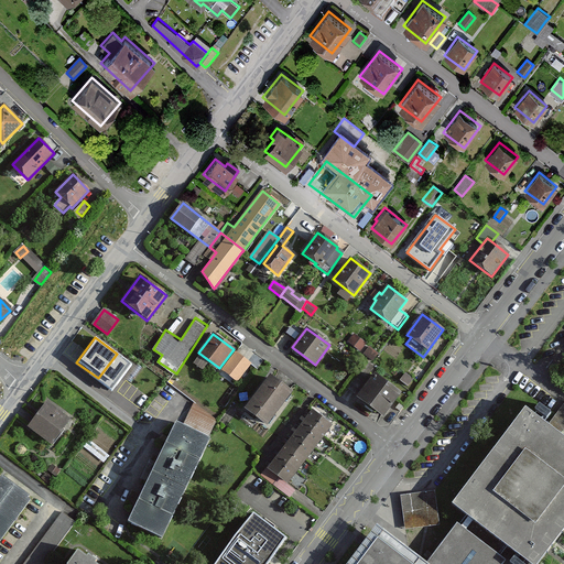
[(248,362),(237,355),(229,366),(240,373),(248,362)]
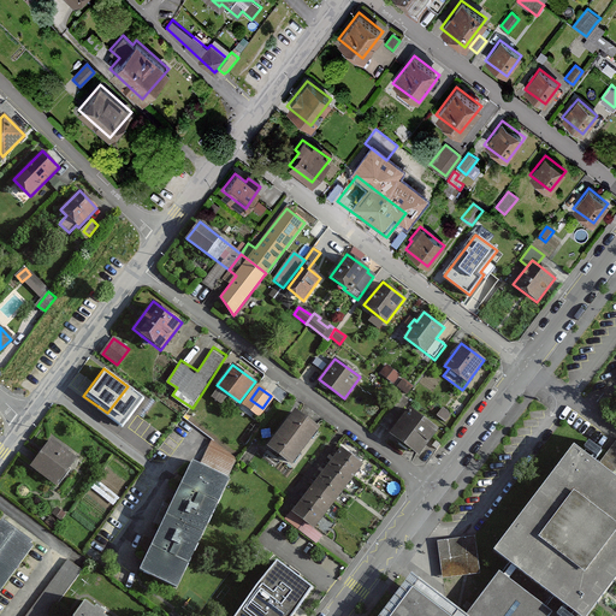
[(398,400),(380,425),(389,430),(406,406),(398,400)]
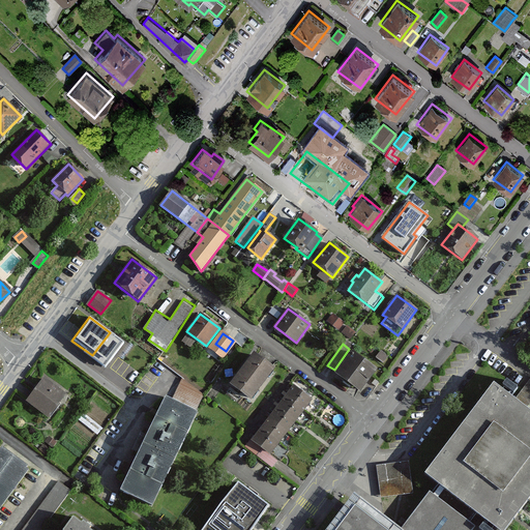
[(352,351),(335,373),(360,391),(372,376),(377,370),(352,351)]
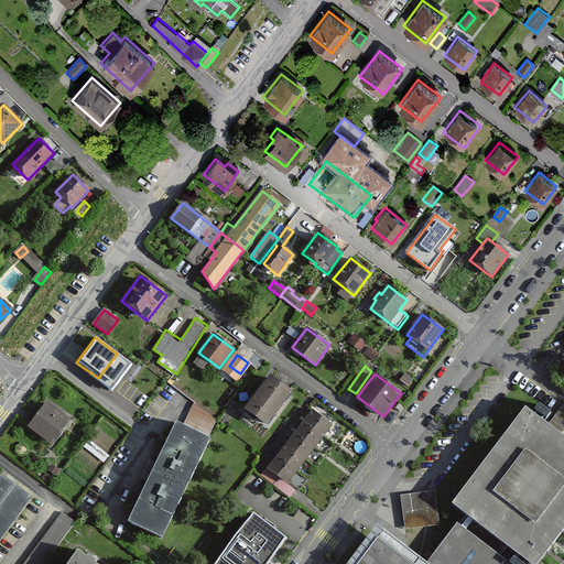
[(292,392),(270,376),(246,408),(268,425),(292,392)]
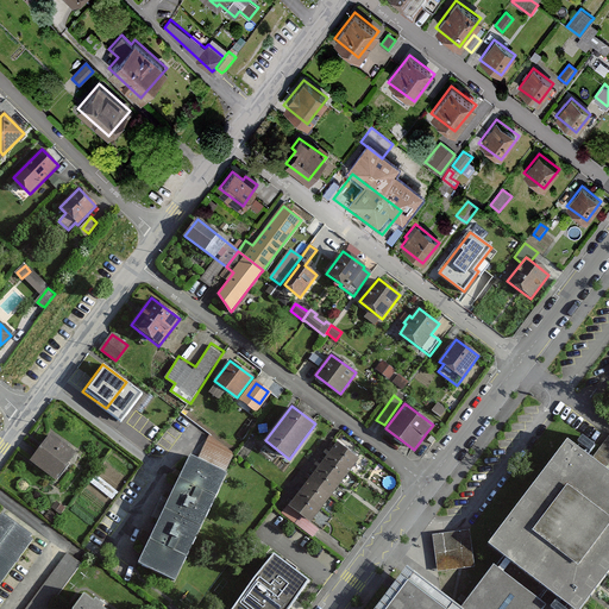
[(175,422),(167,416),(154,435),(162,441),(175,422)]
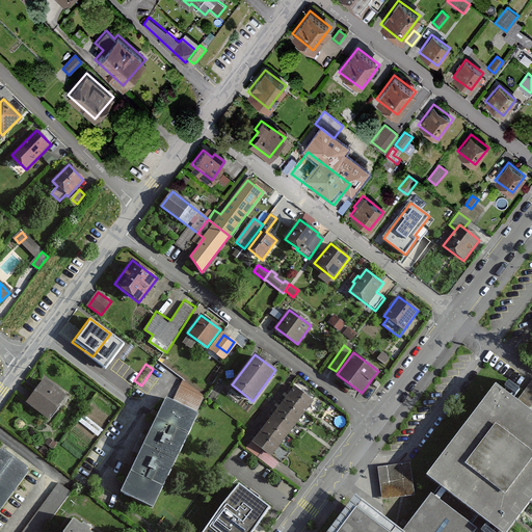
[(171,402),(194,414),(203,396),(182,379),(171,402)]
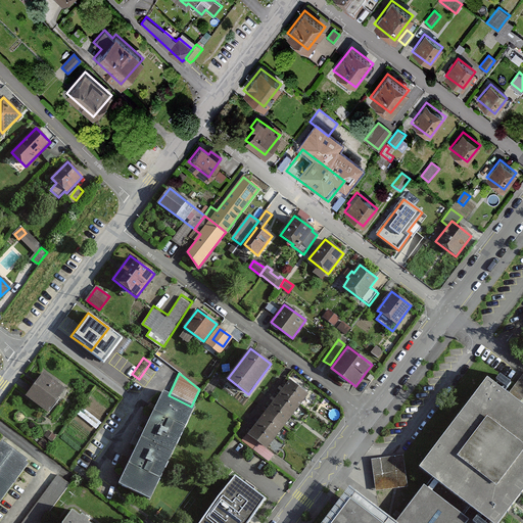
[(64,390),(43,374),(33,387),(30,391),(27,395),(26,396),(47,413),(64,390)]
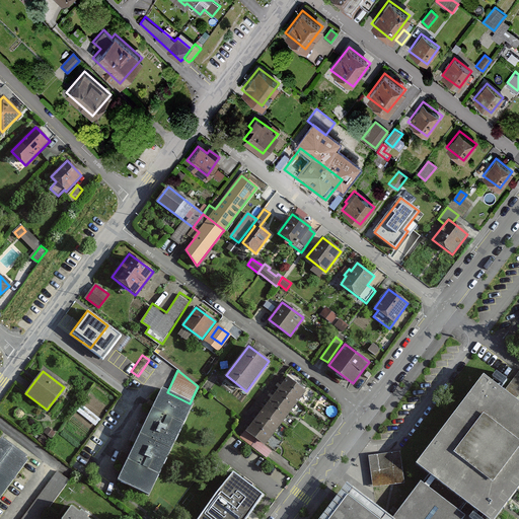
[(495,518),(518,487),(518,403),(483,376),(416,464),(429,474),(422,484),(420,483),(391,518),(376,518),(348,497),(329,518),(461,518),(464,515),(460,512),(466,503),(487,518),(495,518)]
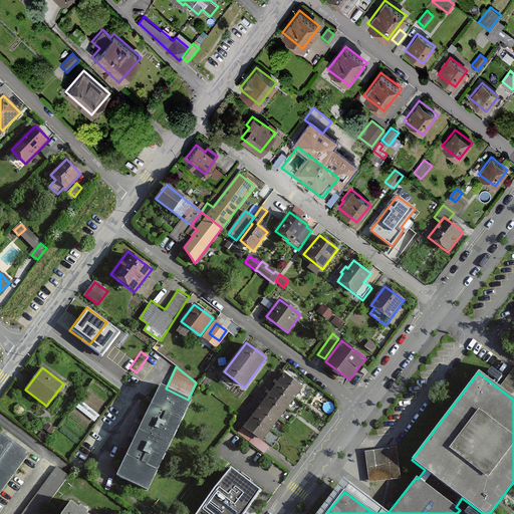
[(302,389),(285,375),(277,384),(294,398),(302,389)]
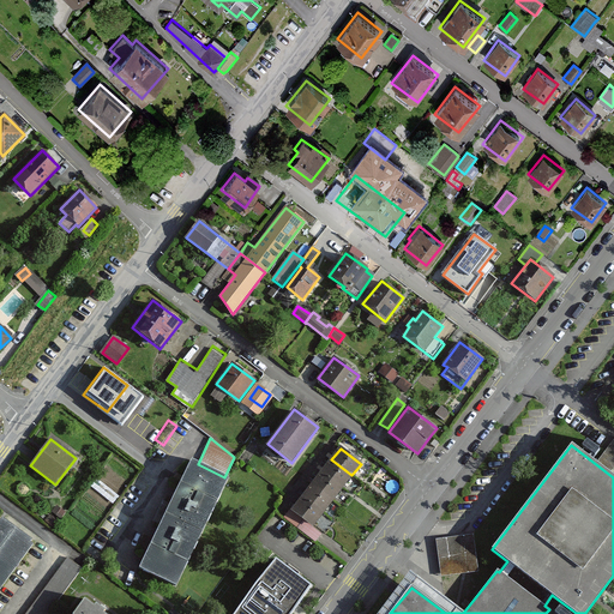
[(351,475),(331,459),(321,473),(342,488),(351,475)]
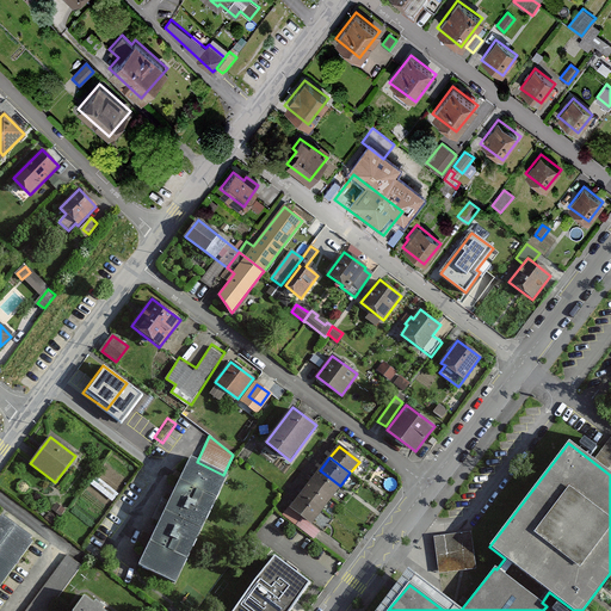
[(197,462),(190,460),(140,566),(174,582),(226,476),(223,475),(197,462)]
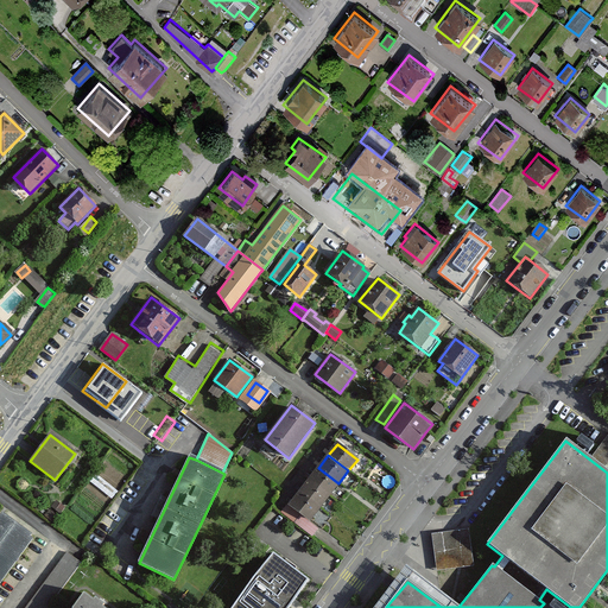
[(339,483),(318,468),(308,481),(328,496),(339,483)]
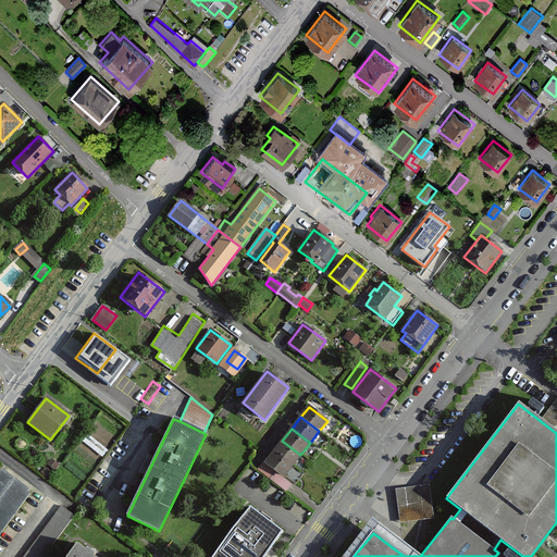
[(292,466),(300,455),(282,441),(273,452),(292,466)]
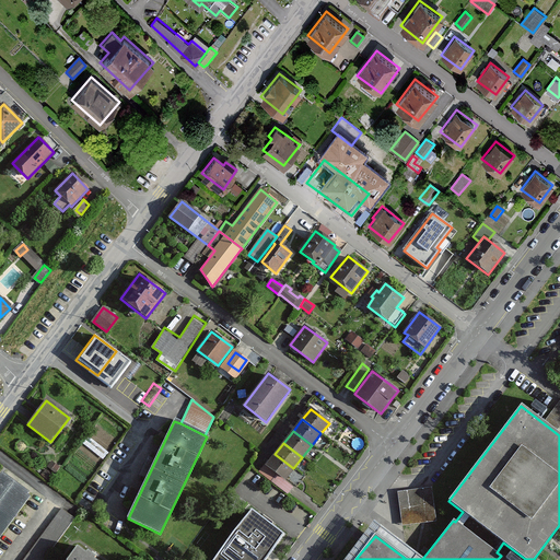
[(284,480),(293,468),(275,454),(266,465),(284,480)]
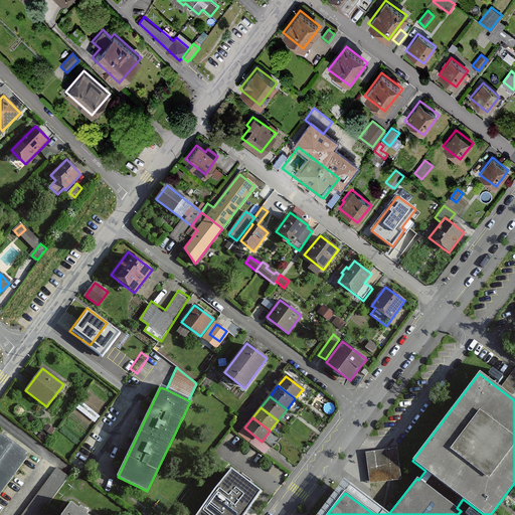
[(0,493),(28,455),(2,436),(0,438),(0,493)]
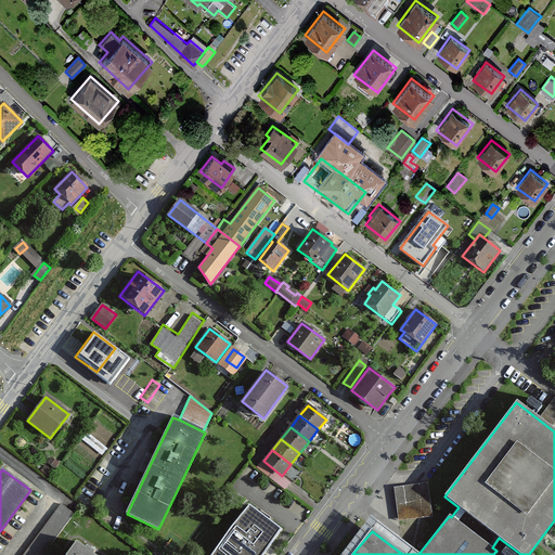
[(286,490),(289,485),(273,472),(269,478),(285,491),(286,490)]
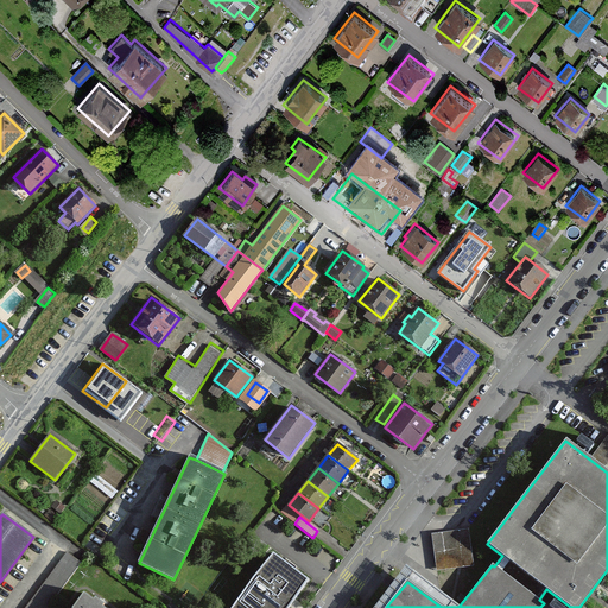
[(432,537),(437,570),(472,565),(467,532),(432,537)]
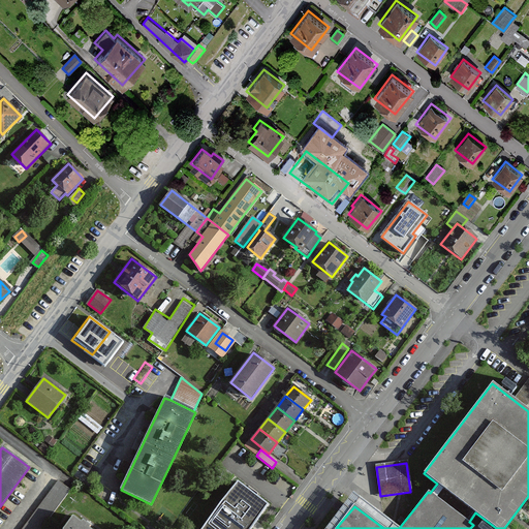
[(58,480),(21,528),(40,528),(70,490),(58,480)]
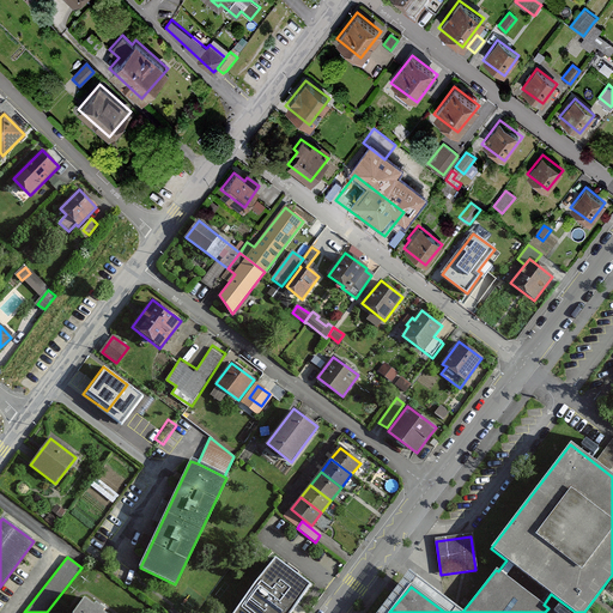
[(290,612),(291,612),(310,586),(277,559),(255,584),(234,612),(290,612)]
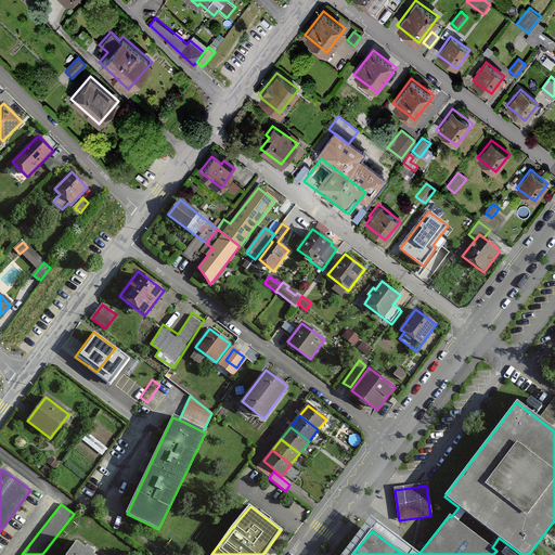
[(89,550),(79,543),(71,554),(98,554),(100,553),(91,546),(89,550)]
